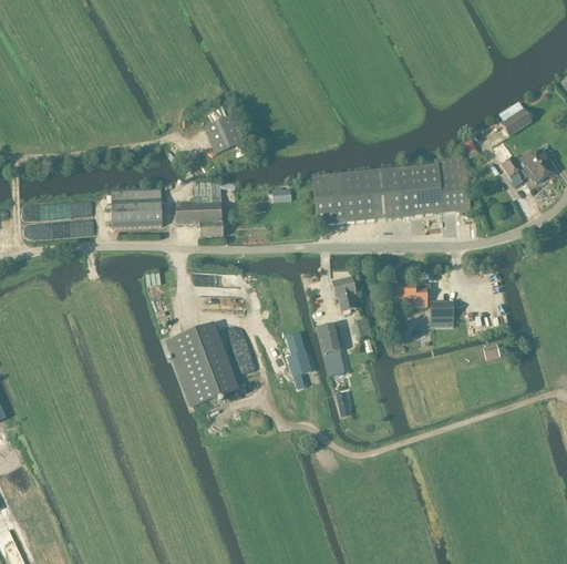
[(508,135),(531,121),(523,109),(501,123),(508,135)]
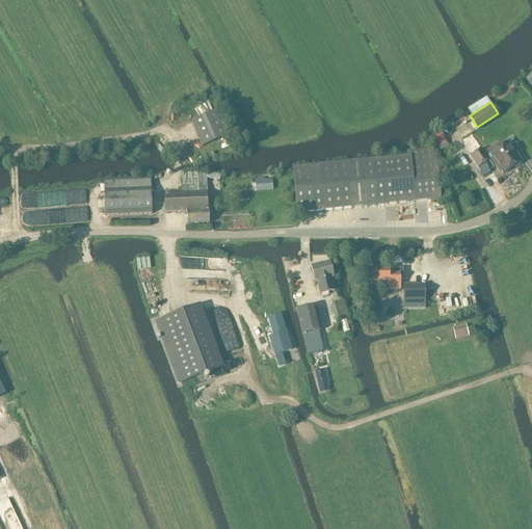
[(202,144),(229,133),(218,107),(191,118),(202,144)]
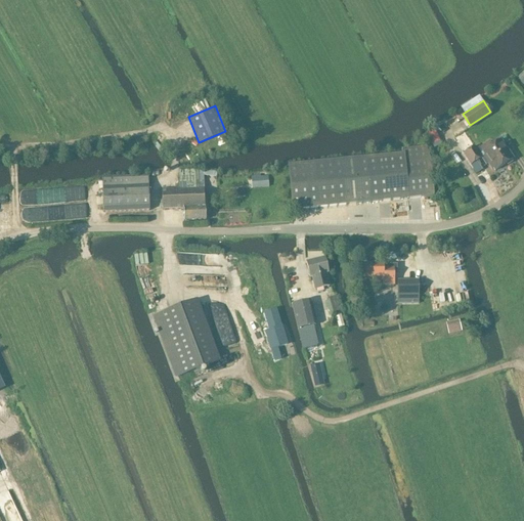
[(441,138),(436,126),(429,129),(434,141),(441,138)]
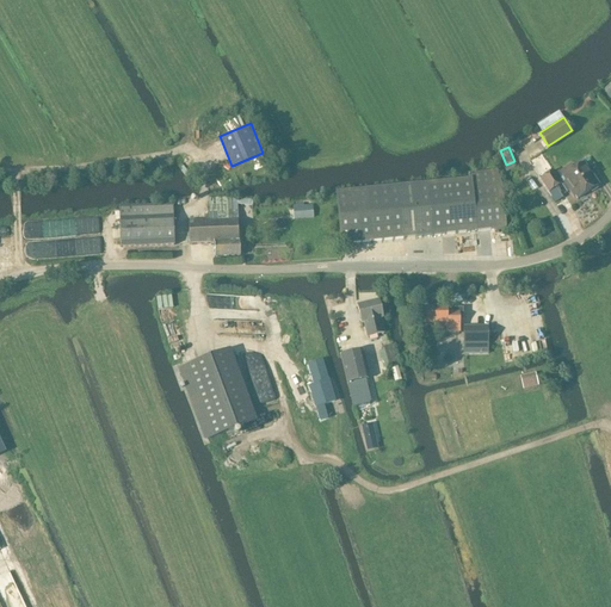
[(574,194),(576,193),(578,196),(591,187),(592,189),(597,185),(597,184),(598,183),(584,161),(581,162),(580,159),(574,163),(576,166),(559,178),(553,168),(541,177),(549,189),(566,178),(572,187),(571,190),(574,194)]
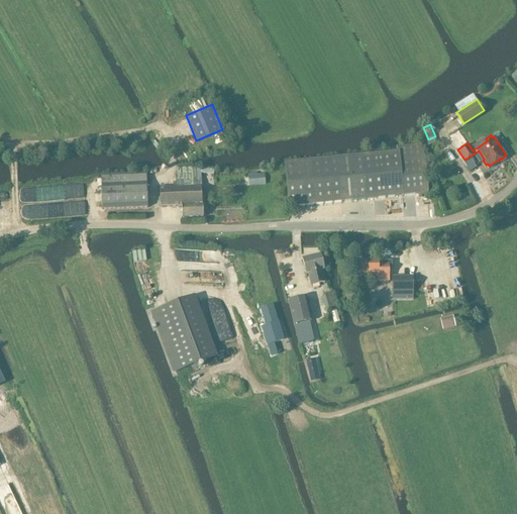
[(310,158),(285,161),(285,165),(289,204),(403,193),(428,191),(424,156),(420,142),(396,144),(397,149),(310,158)]
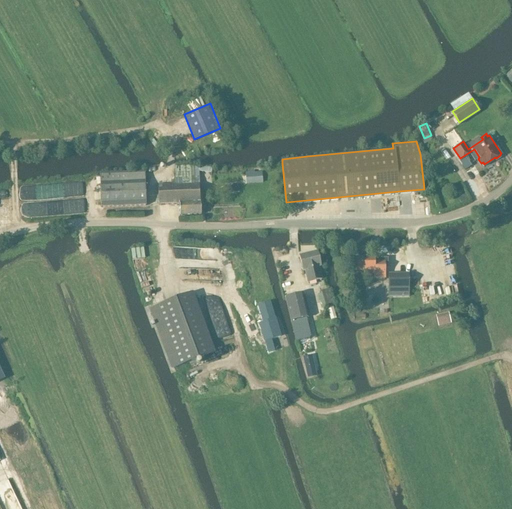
[(175,168),(175,182),(191,181),(190,167),(175,168)]
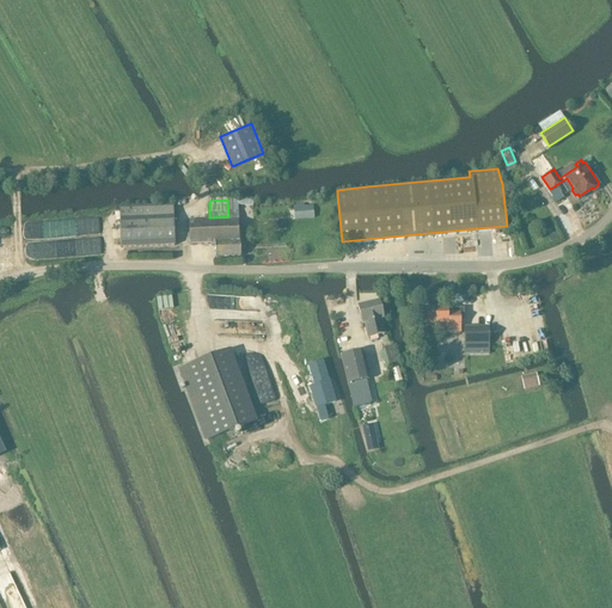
[(121,245),(175,243),(173,202),(120,204),(121,245)]
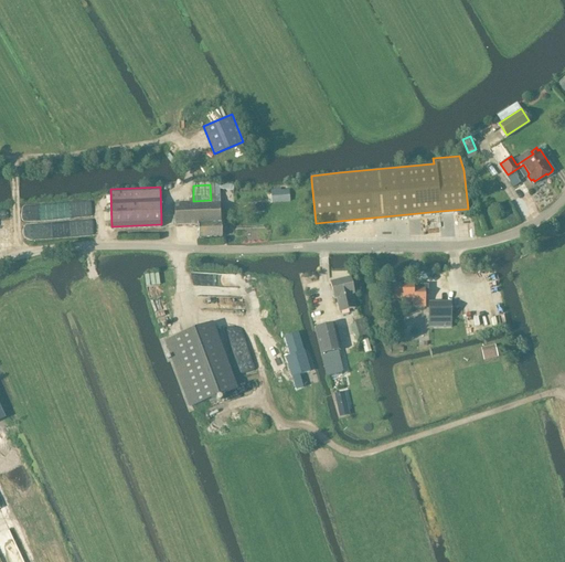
[(289,188),(281,189),(283,199),(290,199),(289,188)]
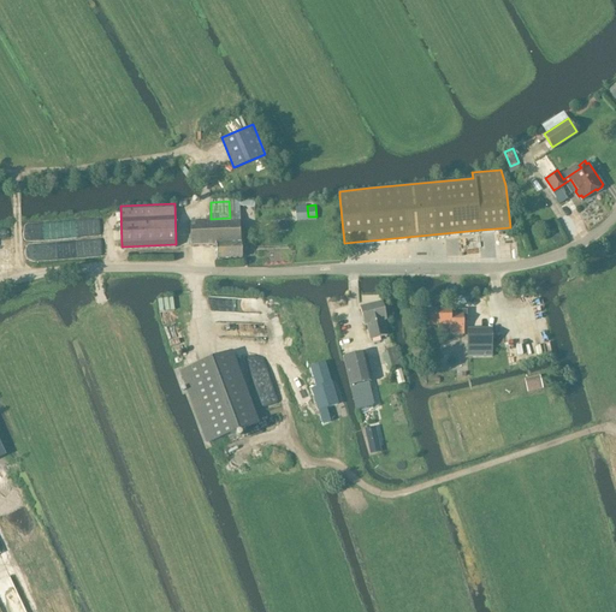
[(217,256),(242,255),(240,218),(230,218),(211,219),(190,220),(191,243),(215,242),(217,256)]
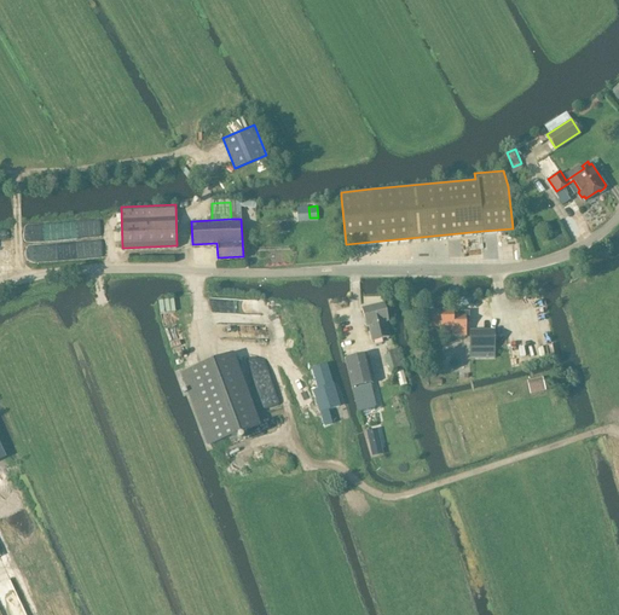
[(383,302),(362,307),(366,325),(369,324),(371,338),(389,335),(386,320),(387,319),(383,302)]
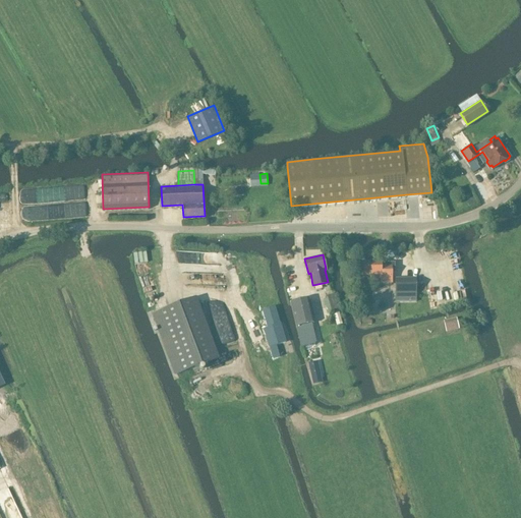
[(381,261),(359,261),(359,274),(359,280),(374,280),(374,282),(392,281),(392,270),(395,270),(395,262),(381,262),(381,261)]
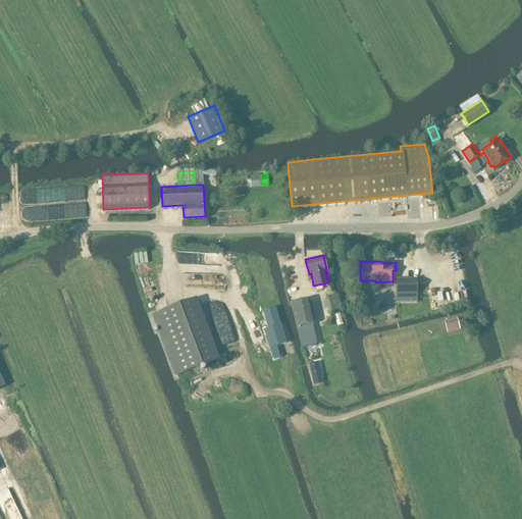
[(397,277),(397,292),(417,292),(417,277),(397,277)]
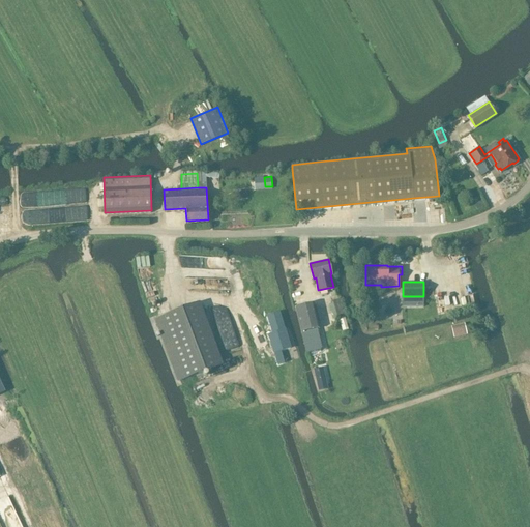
[(340,297),(332,299),(333,301),(337,316),(337,317),(339,316),(345,315),(340,297)]
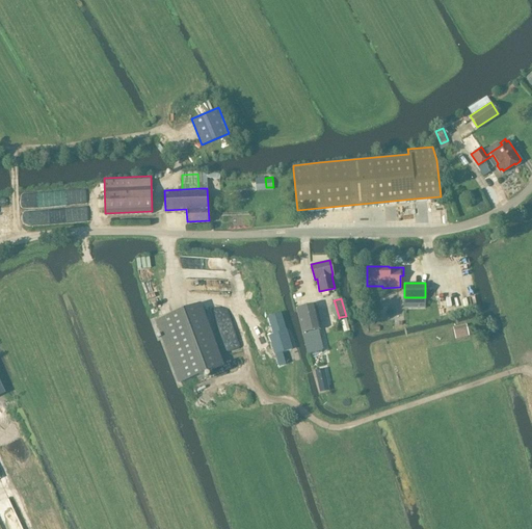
[(158,318),(180,379),(221,365),(198,302),(158,318)]
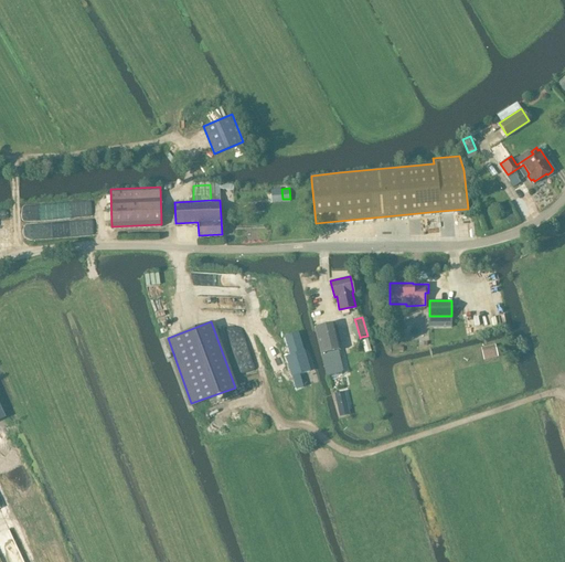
[(315,326),(319,345),(320,353),(321,353),(341,349),(336,321),(315,326)]
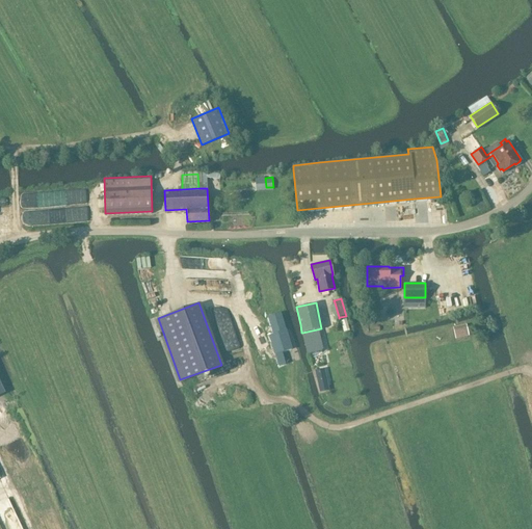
[(289,346),(276,315),(270,317),(275,332),(268,335),(278,362),(288,358),(285,348),(289,346)]
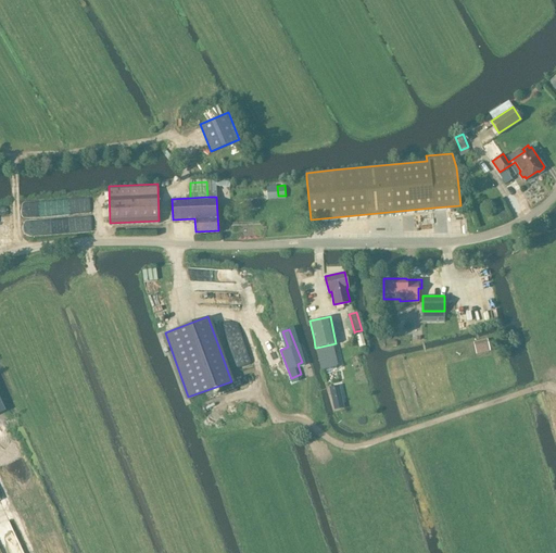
[(362,330),(355,331),(359,346),(365,343),(362,330)]
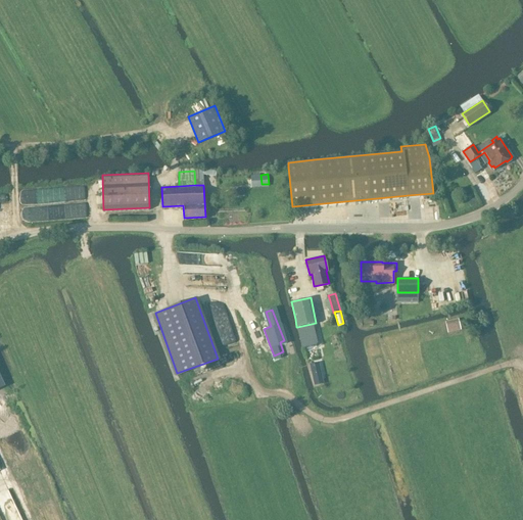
[(459,317),(444,320),(447,332),(461,328),(459,317)]
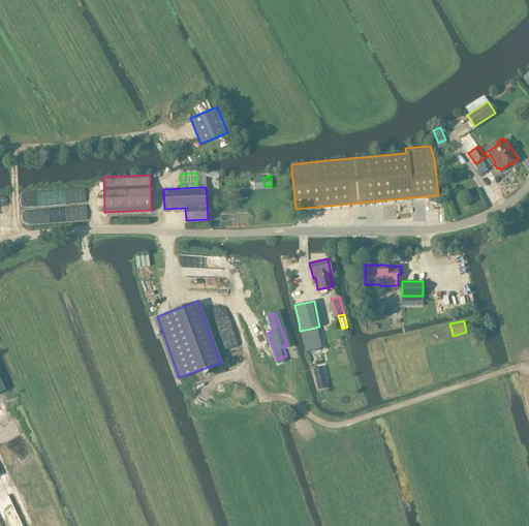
[(321,366),(313,368),(317,388),(325,387),(321,366)]
